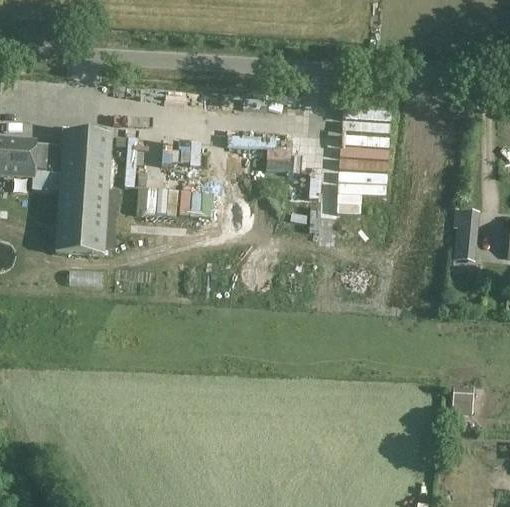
[(347,134),(362,134),(361,118),(346,119),(347,134)]
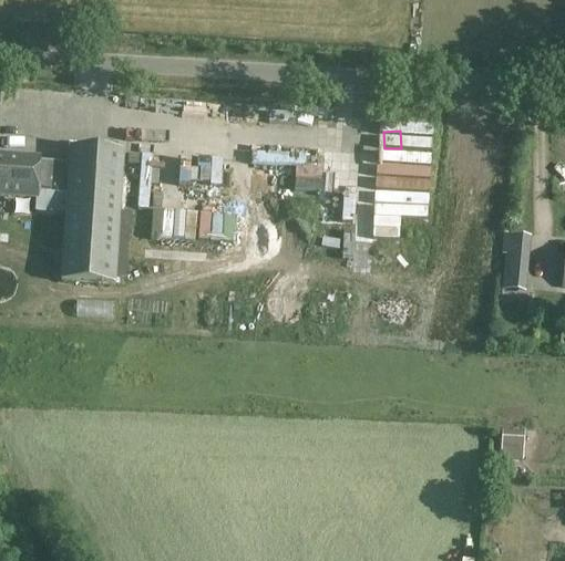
[(0,193),(38,195),(37,207),(68,209),(63,278),(116,282),(125,147),(72,144),(71,159),(40,157),(41,153),(12,152),(11,154),(0,153),(0,193)]
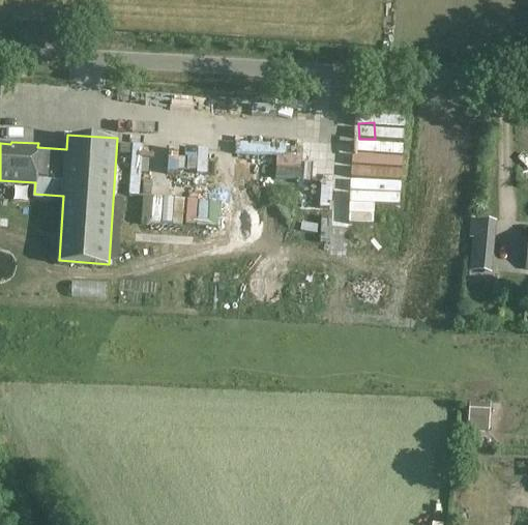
[(147,163),(167,163),(167,146),(147,145),(147,163)]
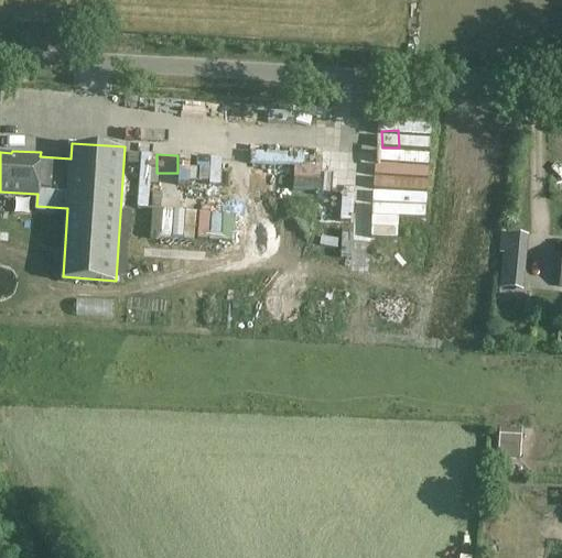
[(523,425),(501,424),(500,452),(522,453),(523,425)]
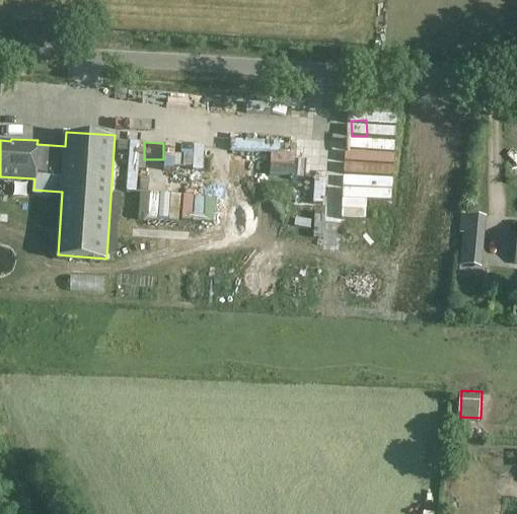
[(516,459),(490,458),(490,470),(516,470),(516,459)]
